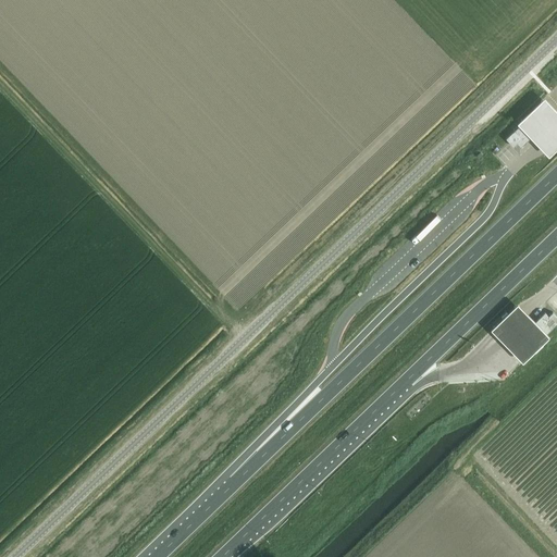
[(544,99),(518,124),(527,133),(536,143),(539,145),(540,146),(549,157),(556,149),(556,111),(554,109),(544,99)]
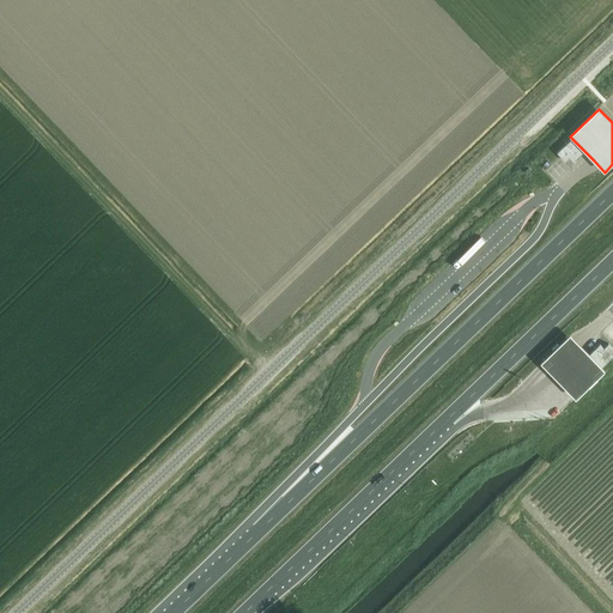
[(575,135),(557,152),(565,162),(570,157),(574,162),(587,149),(575,135)]
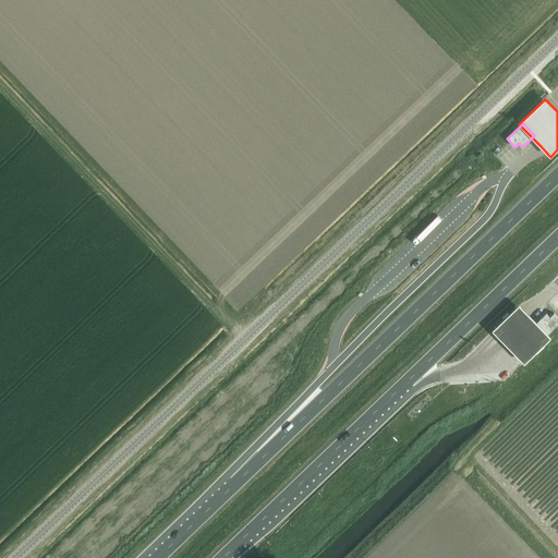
[(429,242),(435,247),(453,228),(448,222),(429,242)]
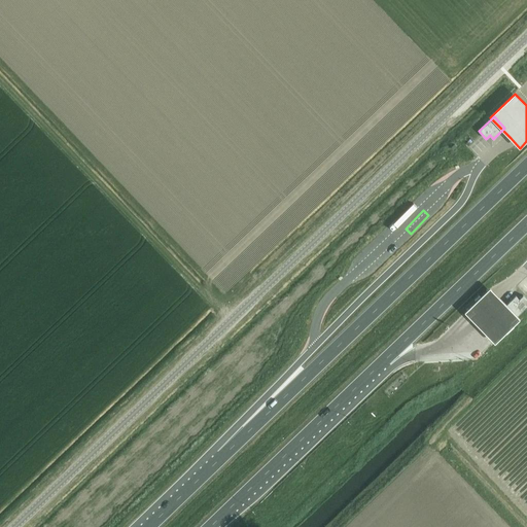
[(367,241),(359,249),(363,253),(372,246),(367,241)]
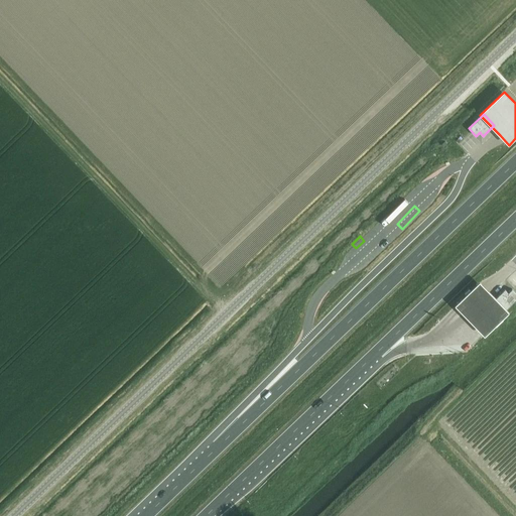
[(480,283),(456,306),(464,314),(476,327),(485,337),(509,312),(491,294),(489,292),(480,283)]
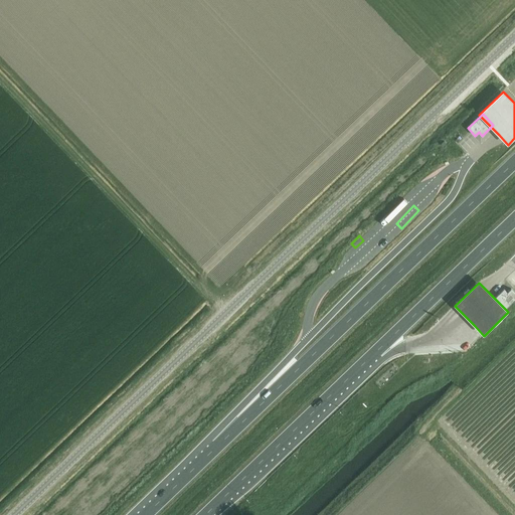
[(504,310),(514,299),(514,292),(511,289),(508,292),(504,289),(493,299),(504,310)]
